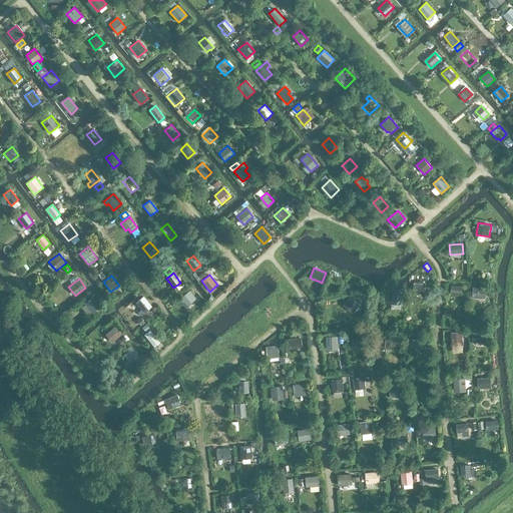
[(413,293),(426,293),(426,284),(413,283),(413,293)]
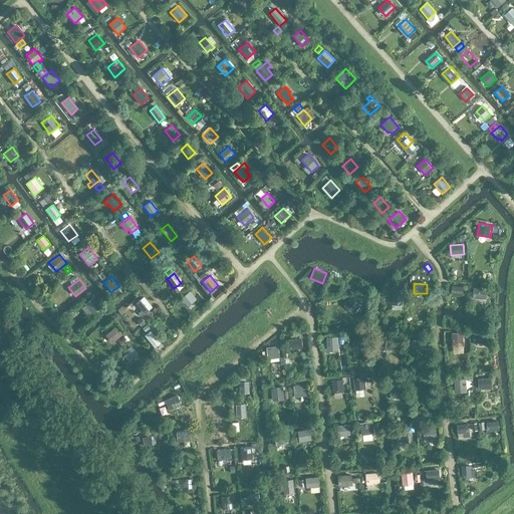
[(451,294),(463,296),(464,286),(452,285),(451,294)]
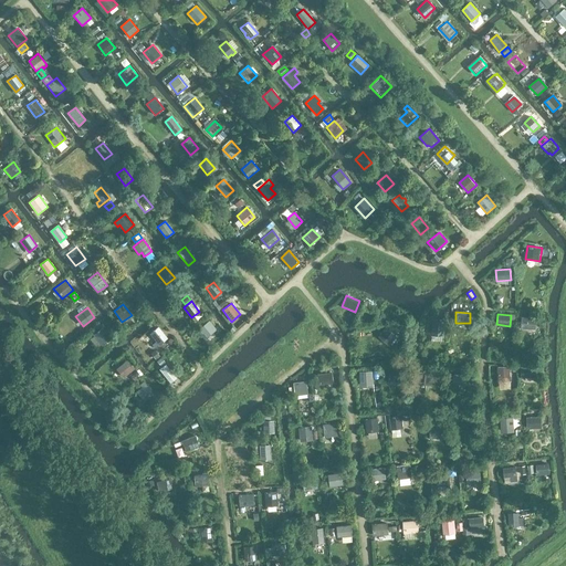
[(521,328),(535,329),(536,318),(522,317),(521,328)]
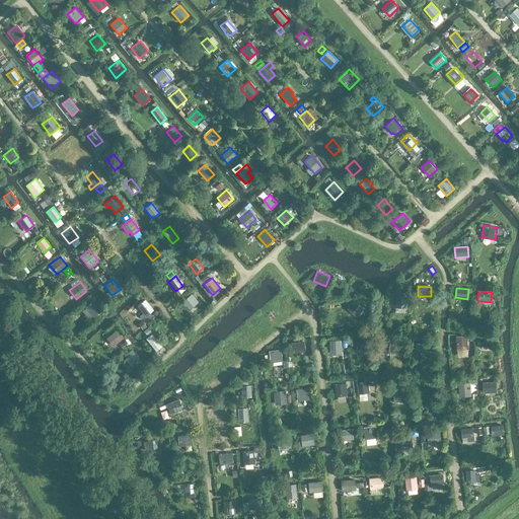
[(395,308),(408,308),(409,294),(395,293),(395,308)]
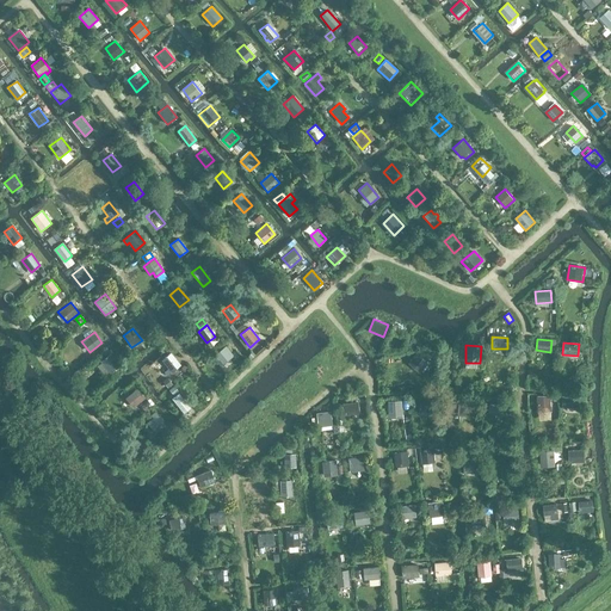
[(226,346),(214,356),(222,365),(234,357),(226,346)]
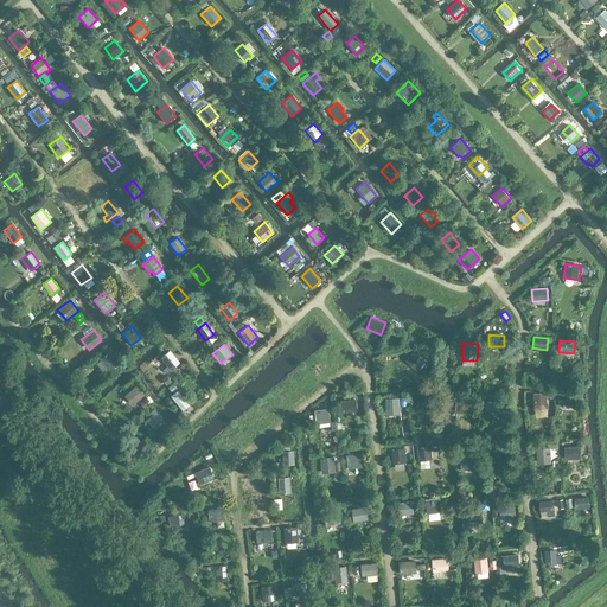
[(407,360),(419,371),(428,359),(416,349),(407,360)]
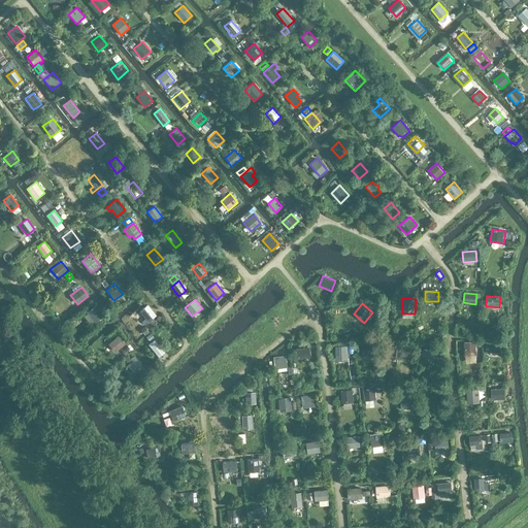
[(147,304),(139,311),(143,316),(144,315),(150,321),(156,316),(147,304)]
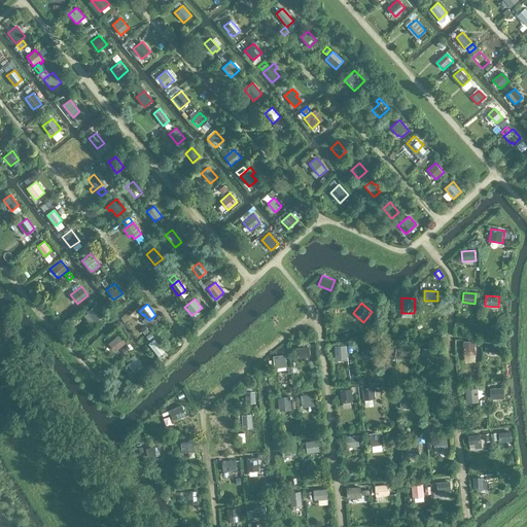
[(103,315),(96,305),(86,311),(95,321),(103,315)]
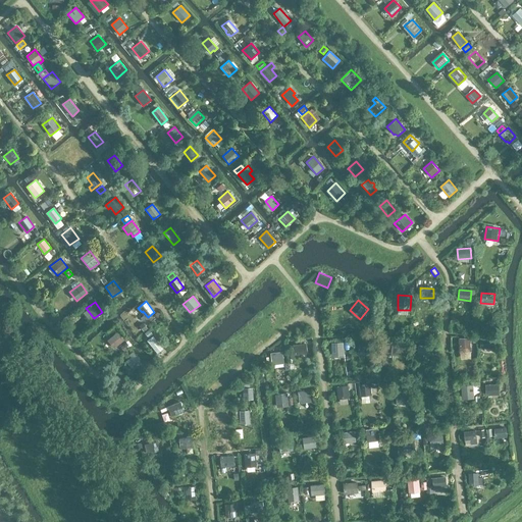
[(117,331),(107,340),(114,349),(124,341),(117,331)]
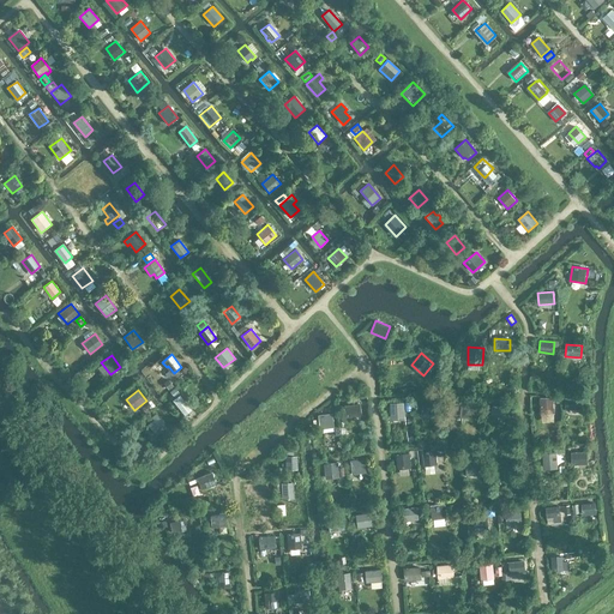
[(173,401),(185,415),(191,409),(180,395),(173,401)]
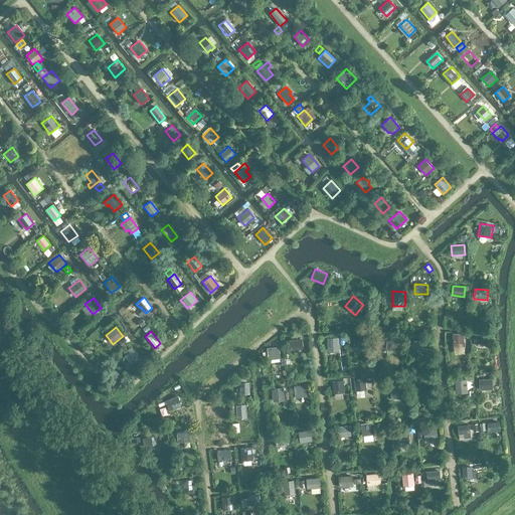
[(465,347),(465,333),(453,333),(454,348),(465,347)]
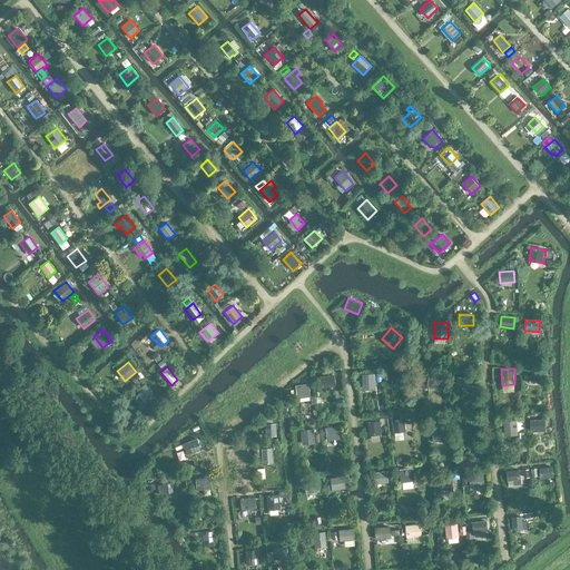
[(541,380),(541,370),(524,370),(524,380),(541,380)]
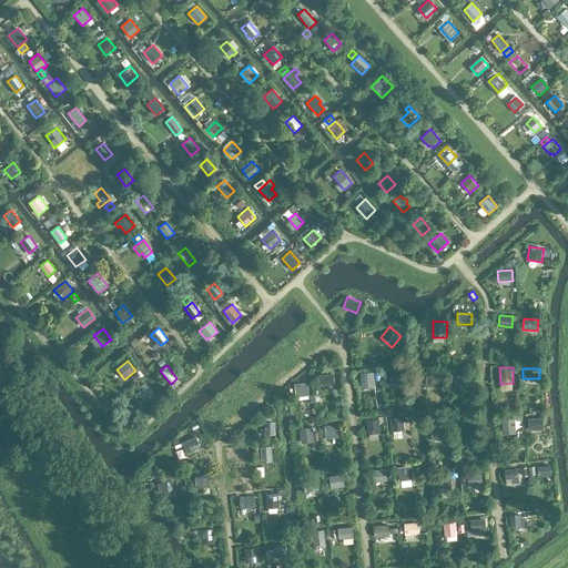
[(402,383),(402,371),(389,371),(389,384),(402,383)]
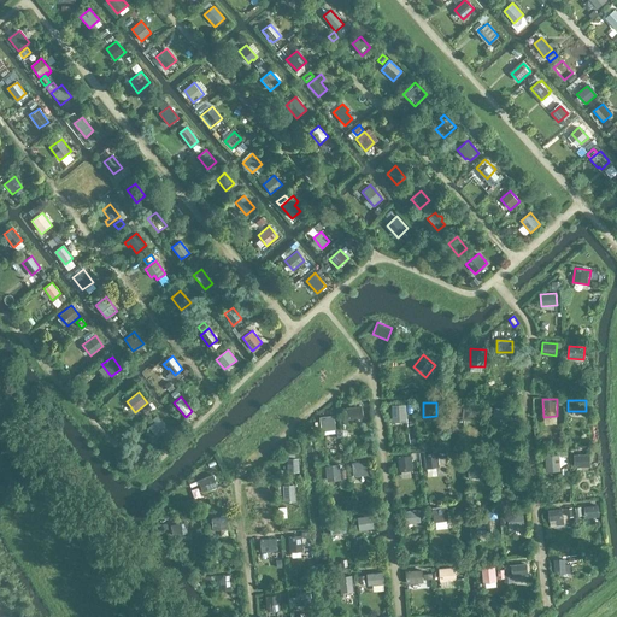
[(150,404),(142,410),(147,415),(153,410),(150,404)]
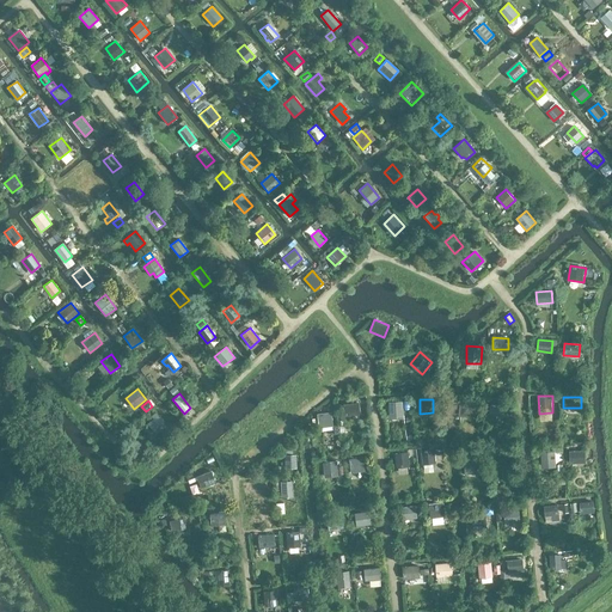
[(404,417),(403,401),(389,402),(390,418),(404,417)]
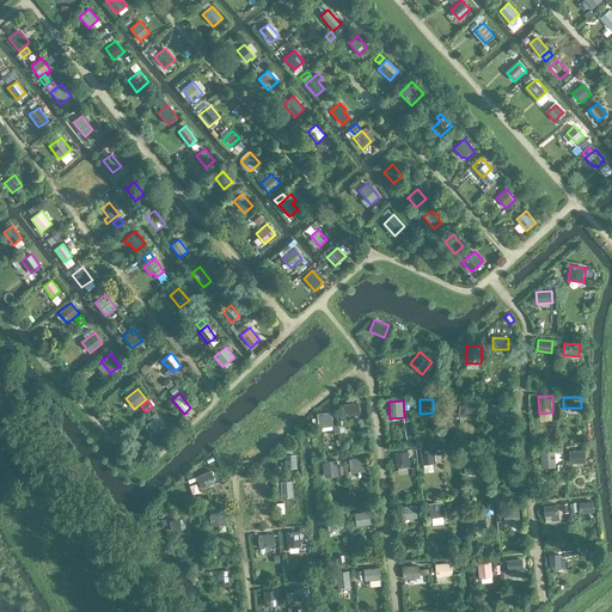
[(359,415),(357,402),(342,404),(343,416),(359,415)]
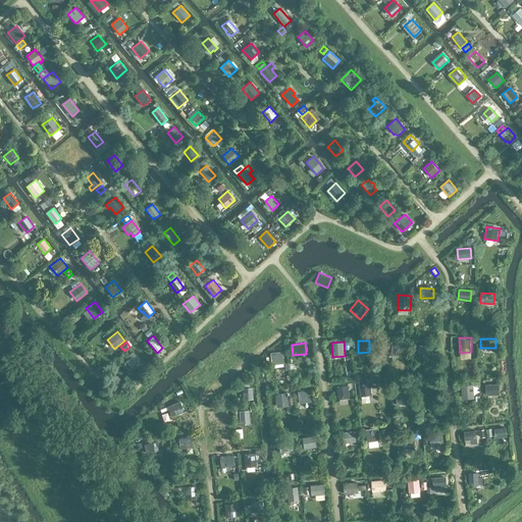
[(418,355),(430,355),(430,345),(418,345),(418,355)]
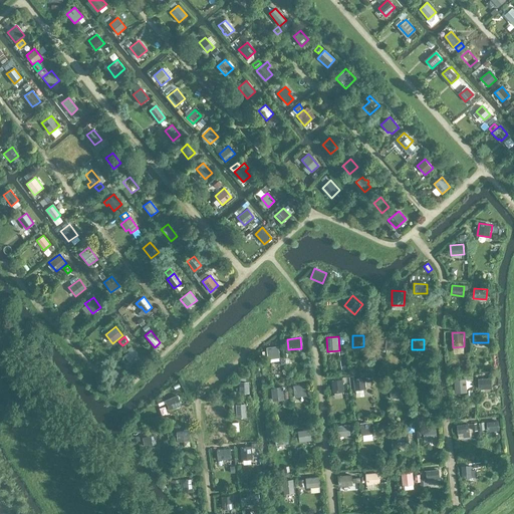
[(279,357),(277,345),(266,347),(267,359),(279,357)]
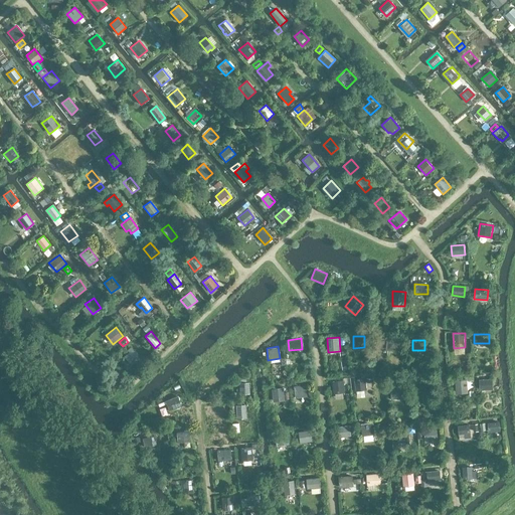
[(140,358),(133,349),(131,347),(128,350),(130,352),(124,356),(131,365),(140,358)]
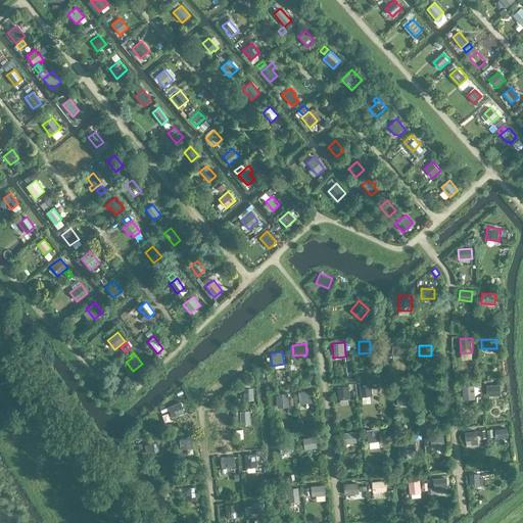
[(373,395),(371,383),(360,384),(361,397),(373,395)]
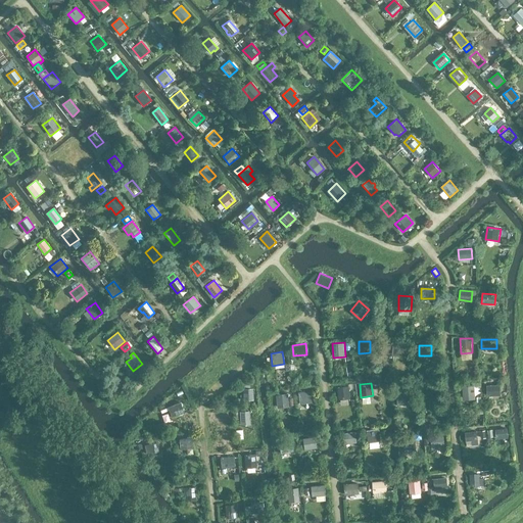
[(501,395),(500,384),(486,385),(487,396),(501,395)]
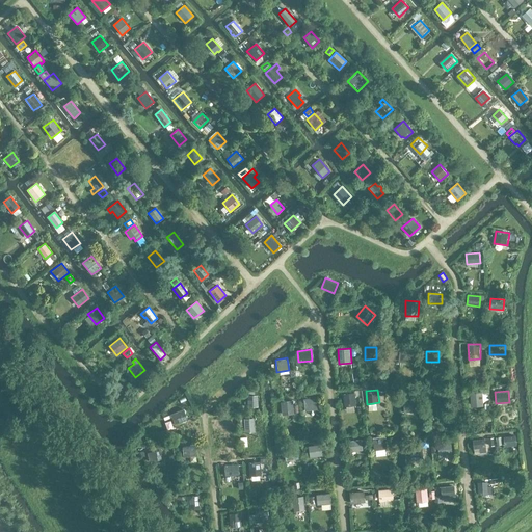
[(343,394),(344,406),(356,405),(354,392),(343,394)]
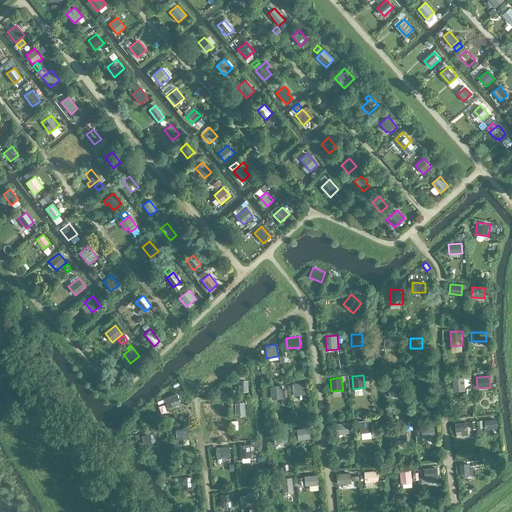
[(465,391),(464,377),(452,377),(453,391),(465,391)]
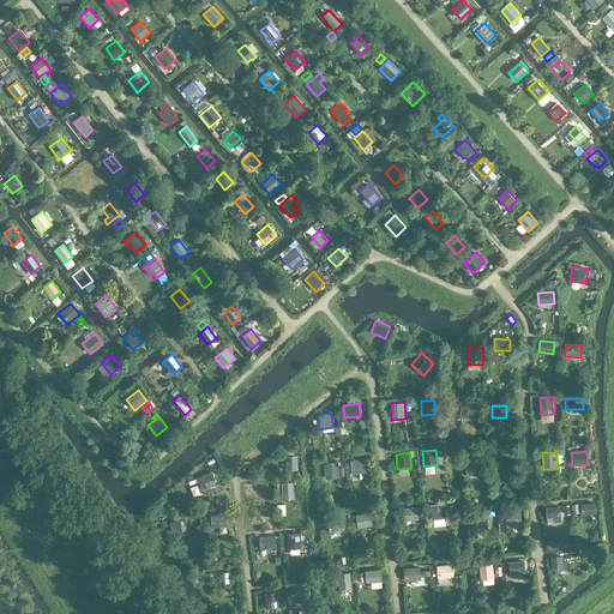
[(298,469),(296,456),(284,457),(286,469),(298,469)]
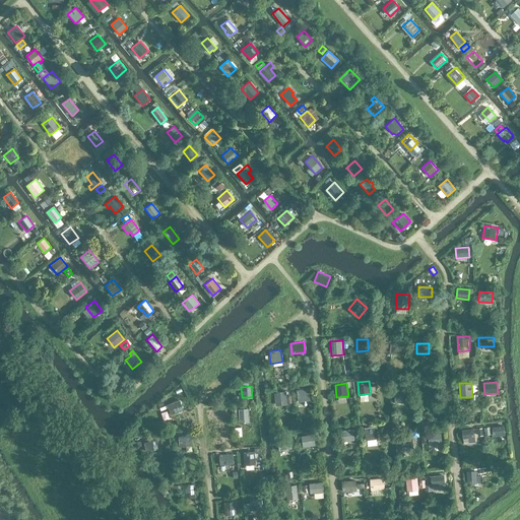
[(310,400),(308,388),(296,390),(298,401),(310,400)]
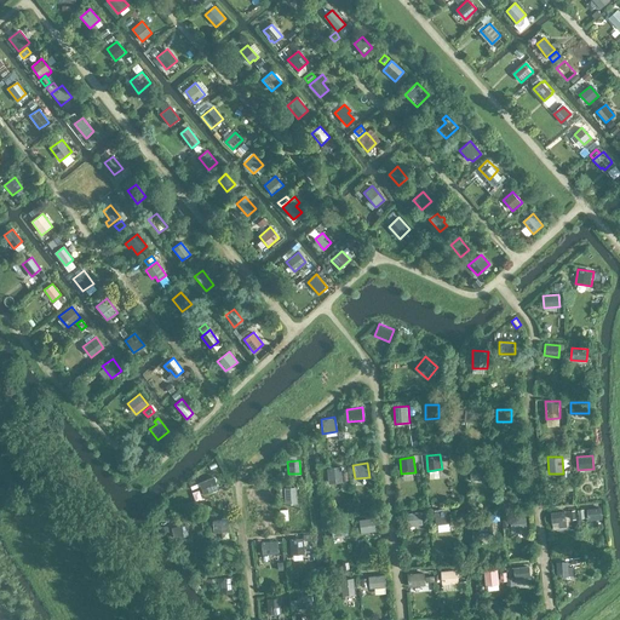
[(505,477),(521,477),(520,464),(505,465),(505,477)]
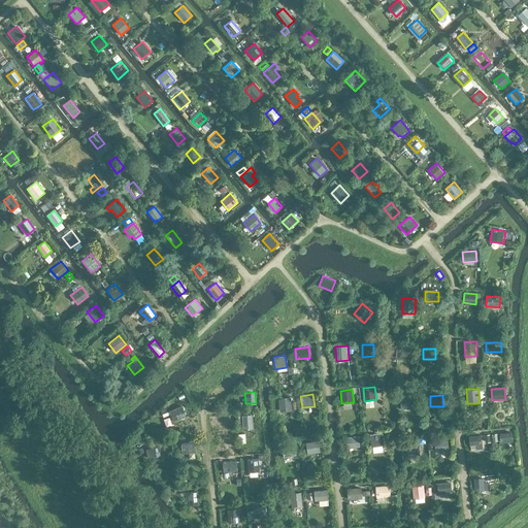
[(291,410),(290,397),(277,398),(279,411),(291,410)]
